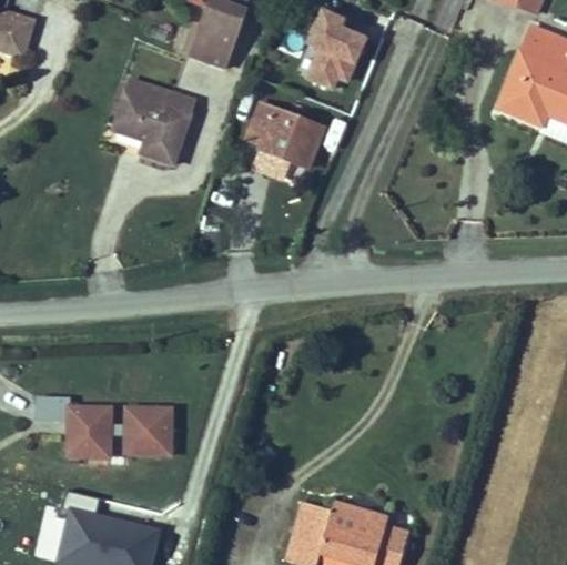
[(10,0),(0,0),(0,9),(7,11),(10,0)]
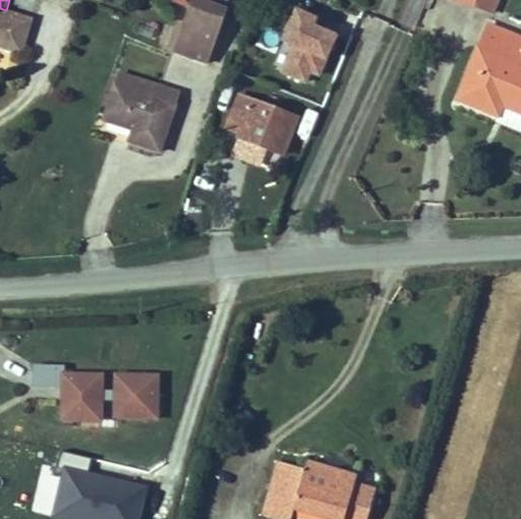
[(227,8),(226,8),(211,2),(205,0),(192,0),(175,49),(209,60),(227,8)]
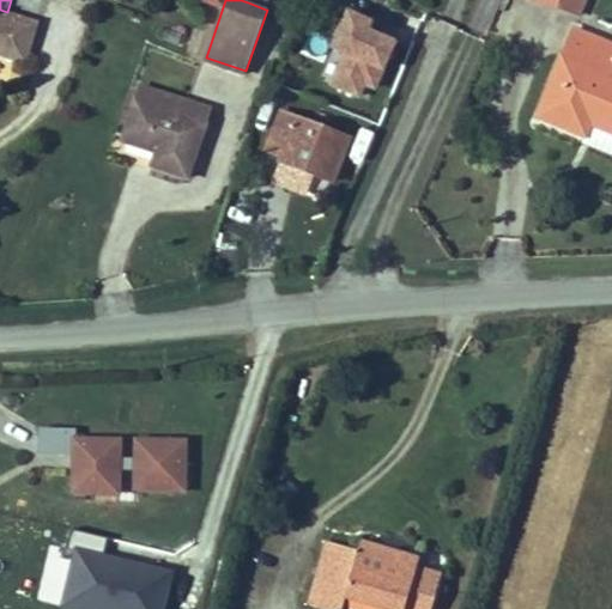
[(248,0),(248,2),(266,10),(270,0),(248,0)]
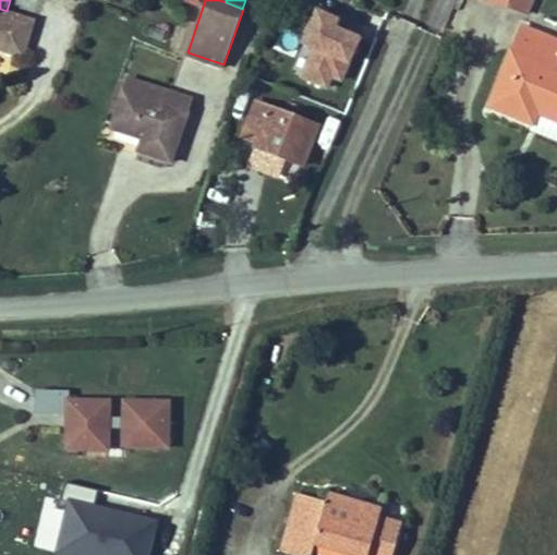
[(509,0),(509,2),(529,11),(533,0),(509,0)]
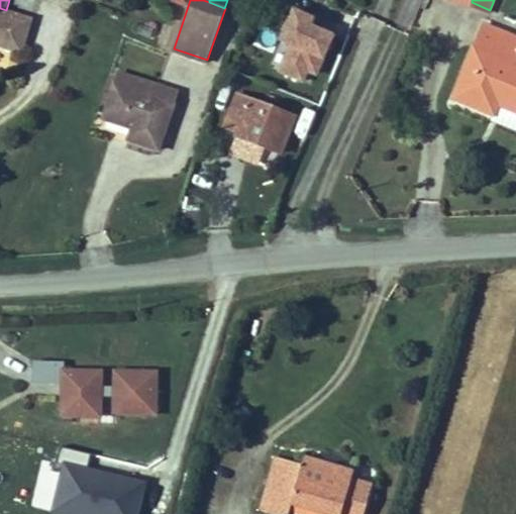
[(292,6),(272,65),(316,81),(337,23),(292,6)]
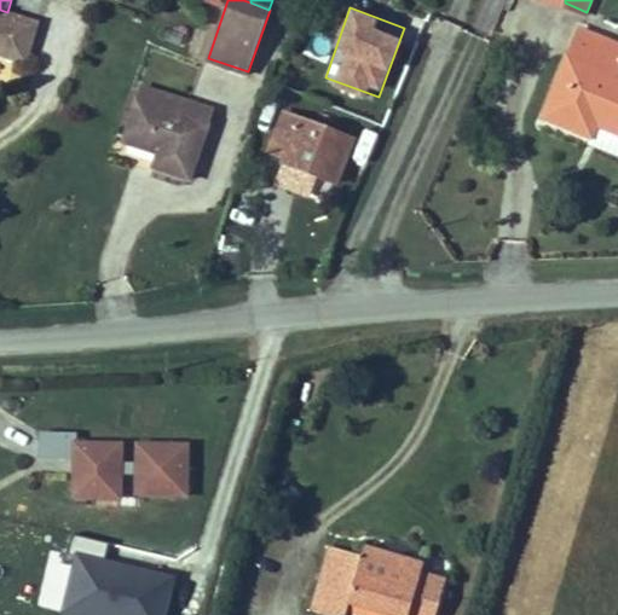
[(0,50),(26,58),(36,21),(7,12),(0,10),(0,50)]
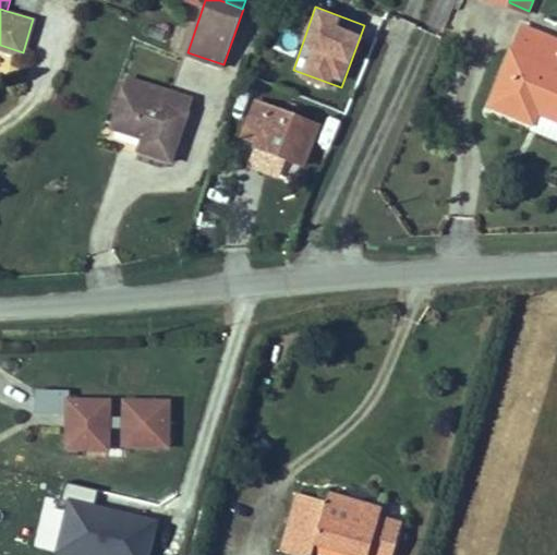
[(556,37),(523,24),(492,104),(533,121),(539,109),(540,105),(544,107),(543,111),(556,117),(556,68),(556,37)]
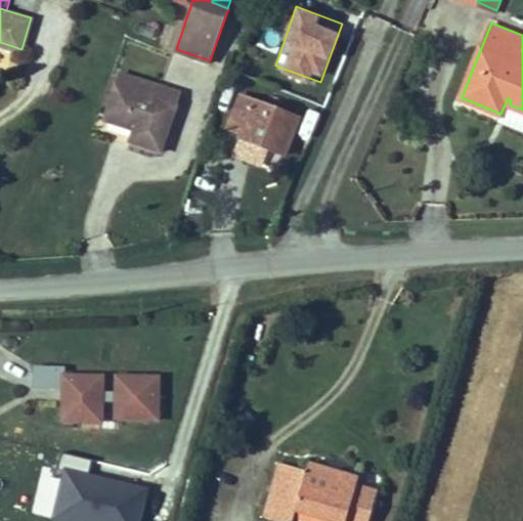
[(122,71),(118,83),(177,103),(181,90),(122,71)]
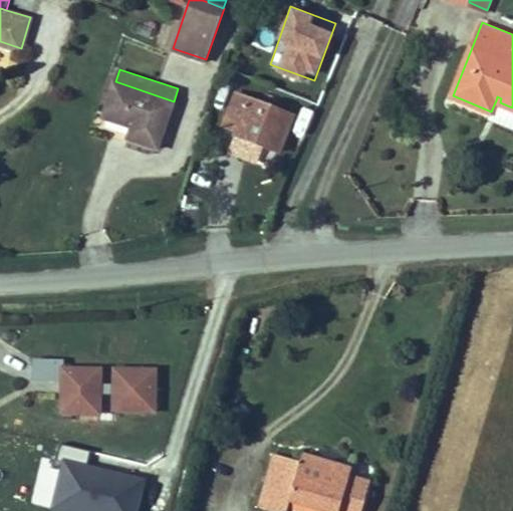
[(114,81),(104,111),(134,121),(132,126),(129,137),(159,147),(174,101),(115,81),(114,81)]
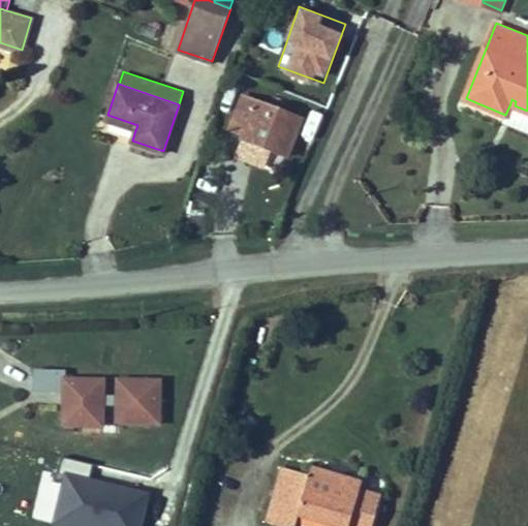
[(244,94),(230,127),(245,133),(243,136),(288,154),(303,117),(244,94)]
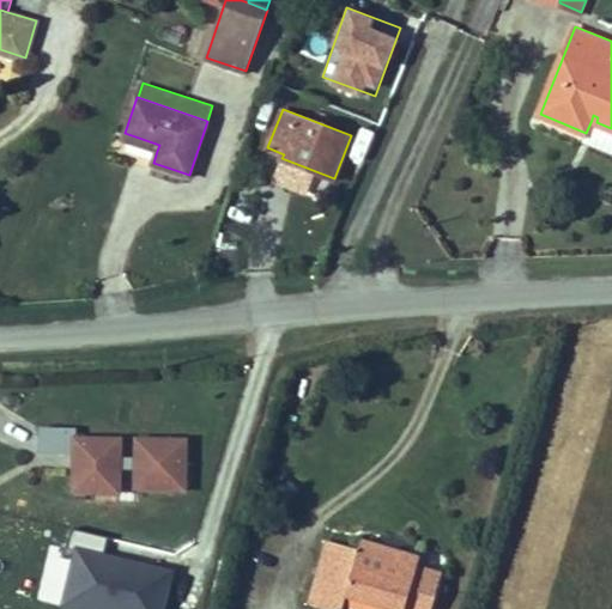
[(159,145),(125,133),(122,139),(157,151),(159,145)]
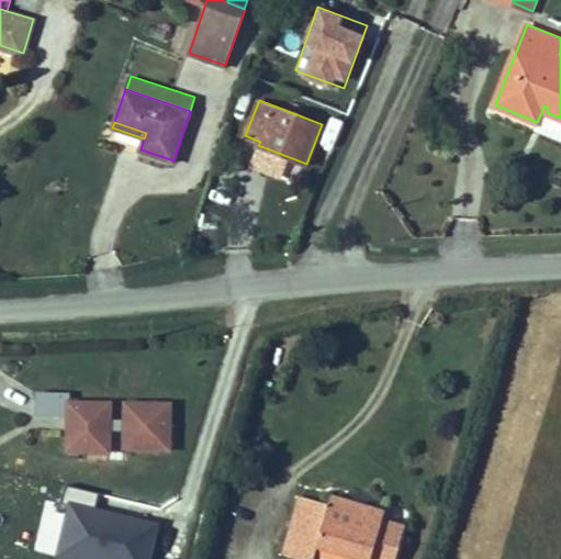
[(70,392),(37,391),(37,414),(73,414),(73,428),(68,428),(68,450),(89,450),(89,438),(111,439),(111,428),(125,428),(124,447),(170,448),(171,402),(125,401),(125,418),(111,418),(112,401),(70,400),(70,392)]
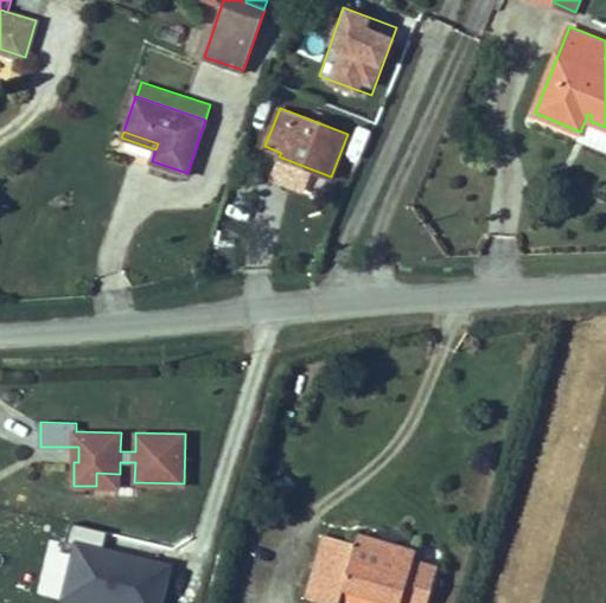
[(58,596),(85,602),(165,602),(176,559),(104,543),(108,528),(76,521),(58,596)]
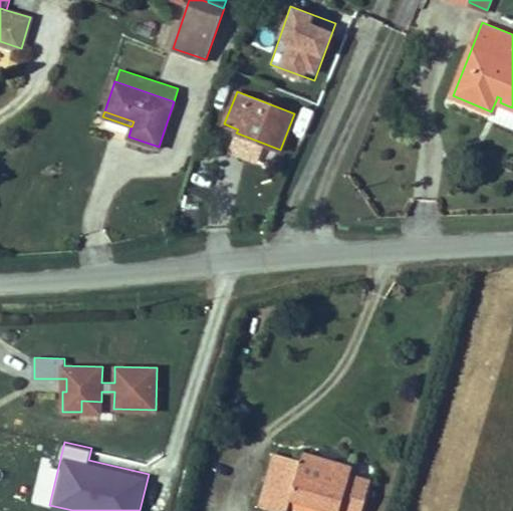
[(301,460),(276,452),(261,505),(281,510),(287,510),(291,498),(335,510),(361,510),(370,481),(350,475),(352,467),(303,453),(301,460)]
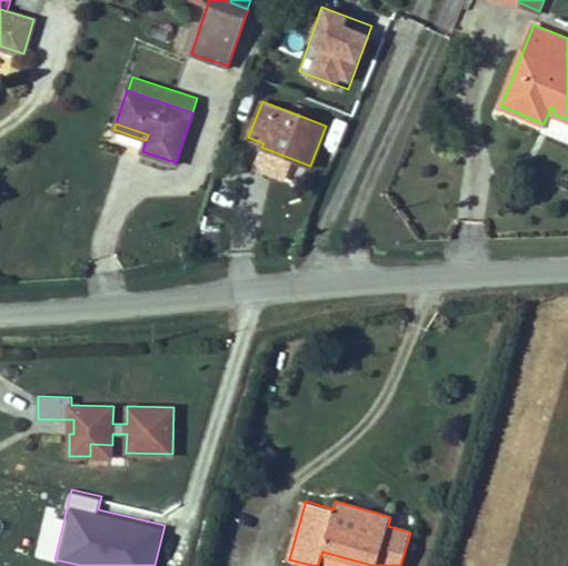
[(46,505),(41,543),(59,545),(65,507),(46,505)]
